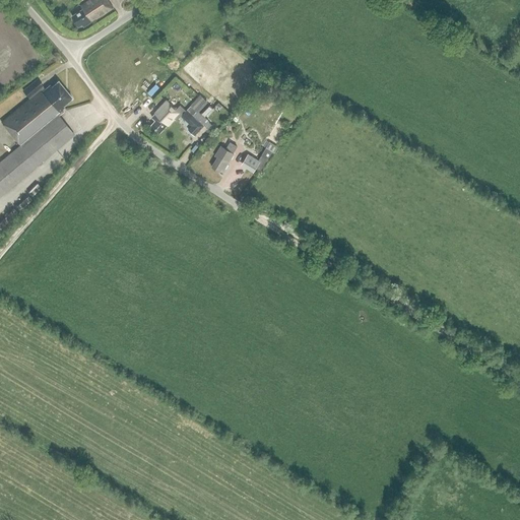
[(84,27),(113,8),(107,0),(89,0),(80,6),(83,9),(72,16),(79,26),(82,24),(84,27)]
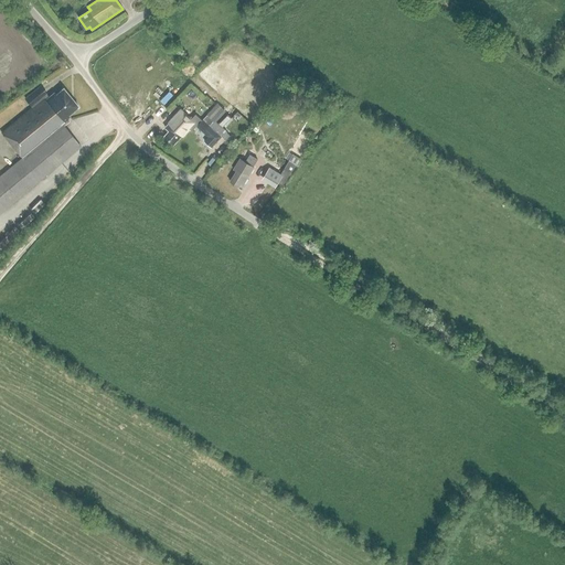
[(33,108),(2,134),(23,158),(0,177),(0,213),(81,147),(64,126),(70,121),(67,119),(71,117),(68,116),(78,107),(63,88),(56,95),(54,93),(49,97),(45,94),(46,94),(40,87),(25,99),(33,108)]
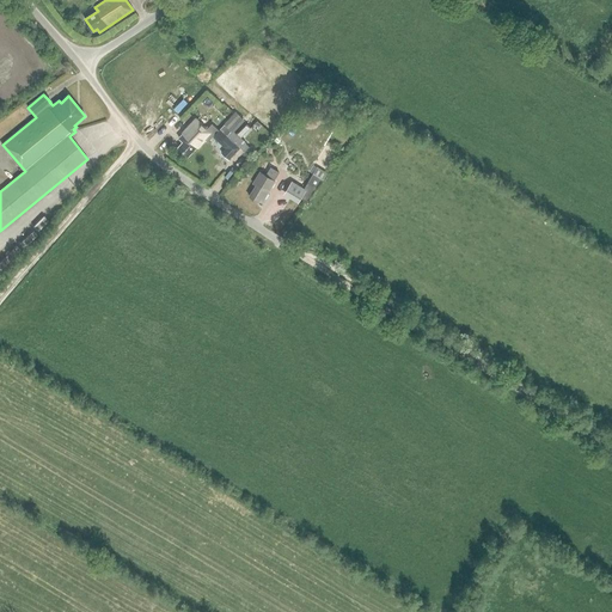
[(236,112),(220,130),(227,136),(231,139),(246,122),(236,112)]
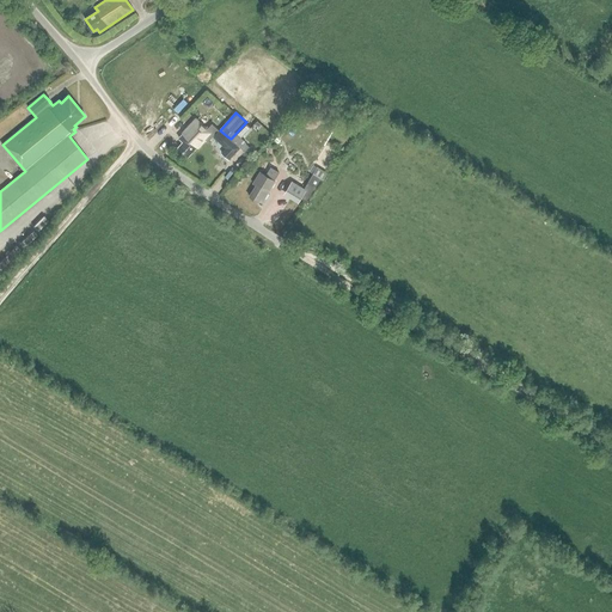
[(188,158),(210,134),(196,121),(179,139),(183,144),(178,148),(188,158)]
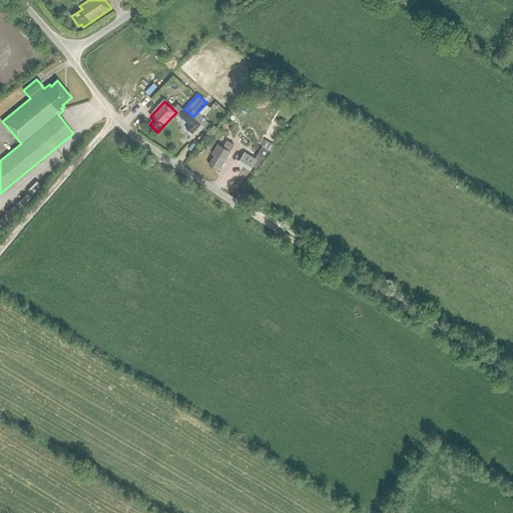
[(184,109),(178,115),(188,125),(191,121),(198,128),(202,124),(201,123),(200,122),(195,118),(193,116),(190,114),(184,109)]
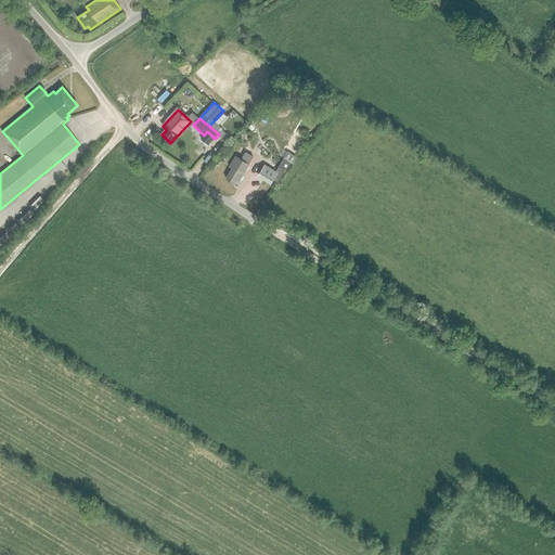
[(216,124),(211,128),(217,132),(218,133),(219,134),(222,139),(227,134),(216,124)]
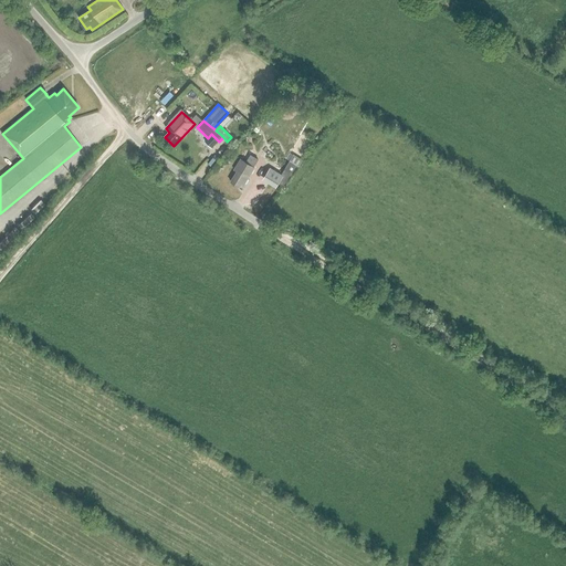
[(241,159),(234,170),(237,171),(231,182),(240,188),(242,184),(244,185),(254,168),(259,160),(251,156),(247,163),(241,159)]
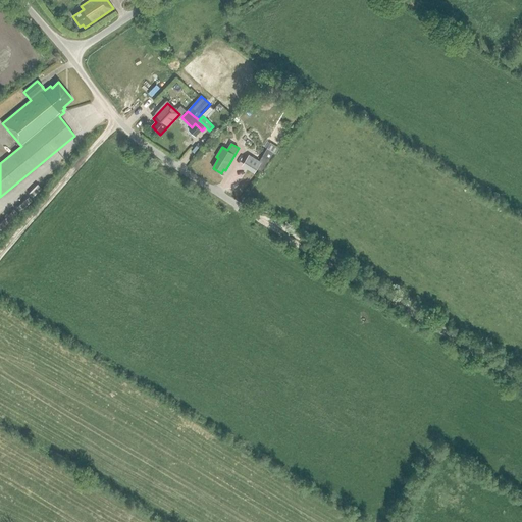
[(256,171),(257,170),(261,172),(269,159),(272,154),(275,156),(279,150),(270,144),(263,156),(259,161),(249,155),(242,166),(255,174),(256,171)]
